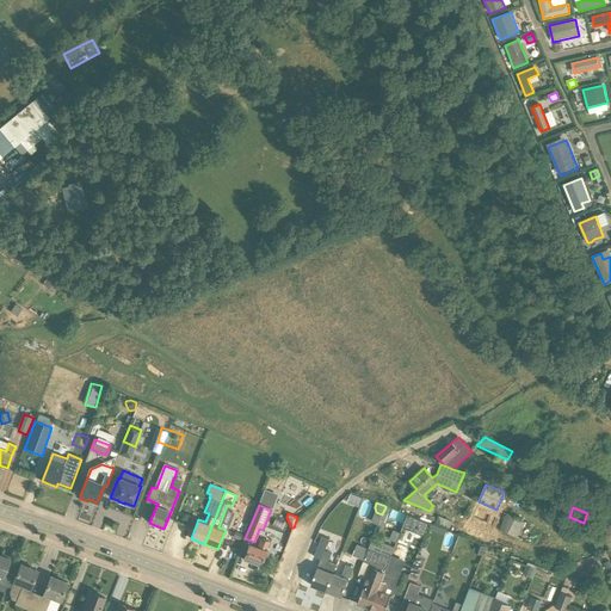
[(517,538),(524,523),(506,514),(499,530),(517,538)]
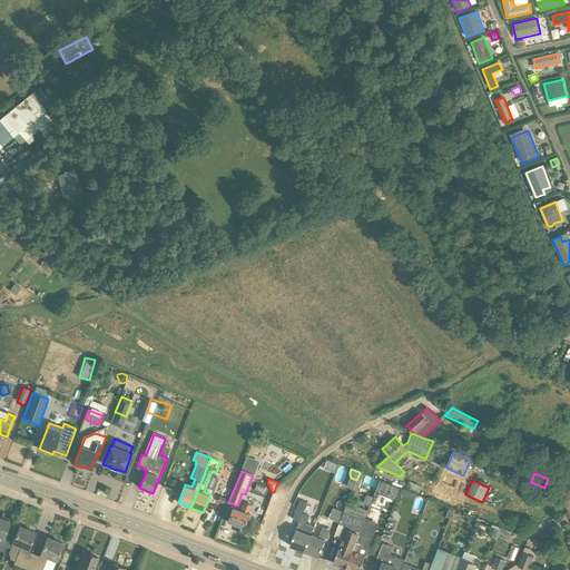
[(408,488),(420,494),(423,487),(411,481),(408,488)]
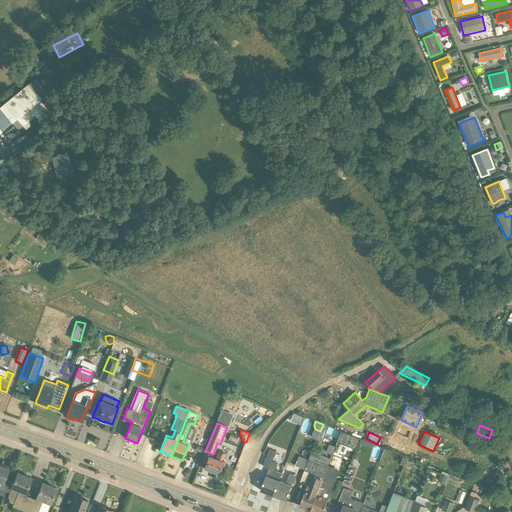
[(278,457),(287,459),(291,445),(282,443),(278,457)]
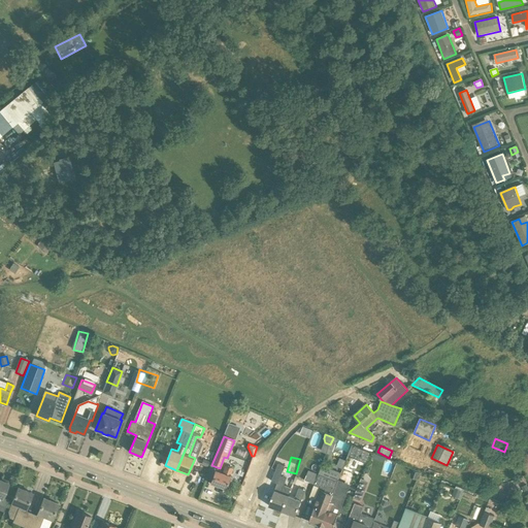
[(340,457),(337,466),(344,468),(348,460),(340,457)]
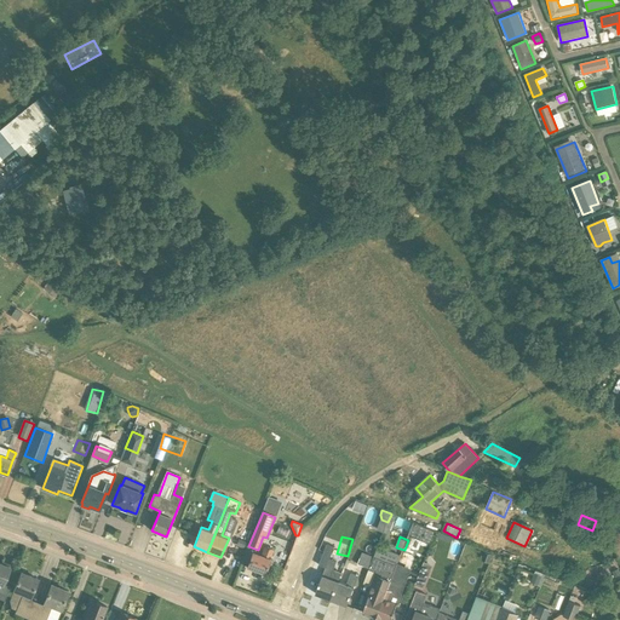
[(274,550),(265,547),(262,556),(252,552),(247,567),(264,574),(274,550)]
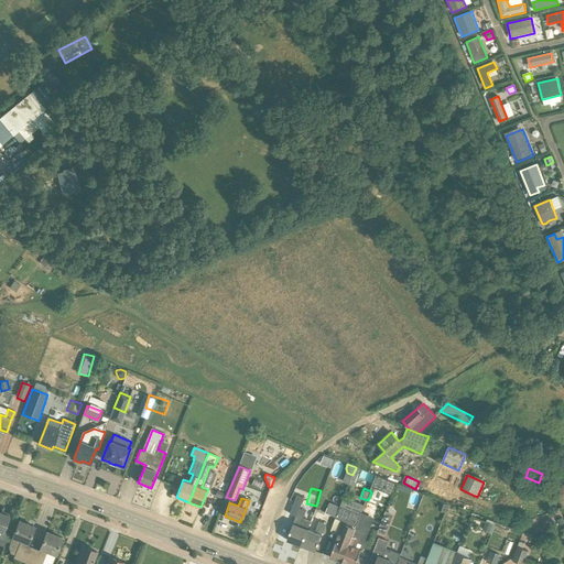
[(336,518),(340,506),(329,501),(325,513),(336,518)]
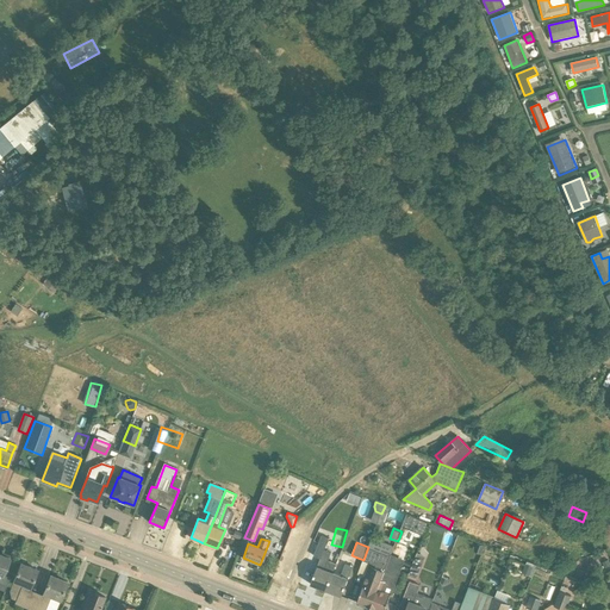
[(381,580),(391,556),(368,547),(363,560),(358,574),(365,577),(361,584),(365,584),(358,603),(371,608),(381,580)]
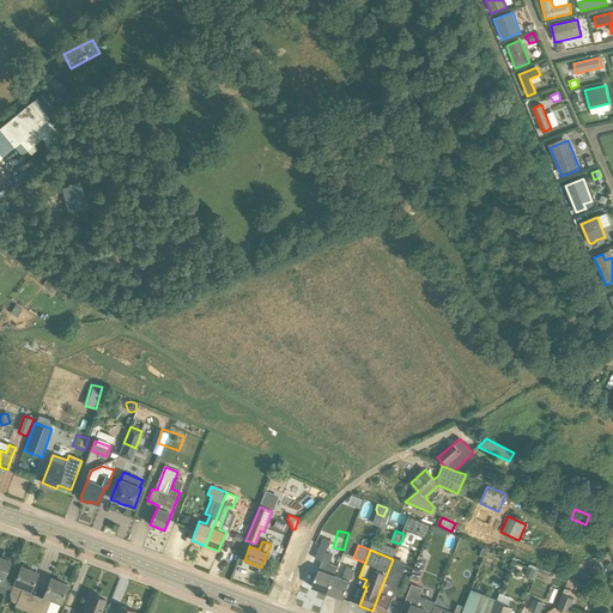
[(313,587),(328,593),(335,575),(338,566),(329,564),(333,556),(326,552),(313,587)]
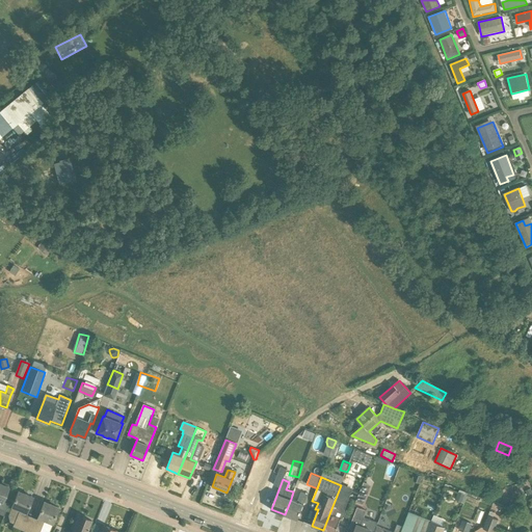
[(0,508),(6,511),(8,504),(3,502),(9,485),(2,482),(1,484),(0,483),(0,508)]
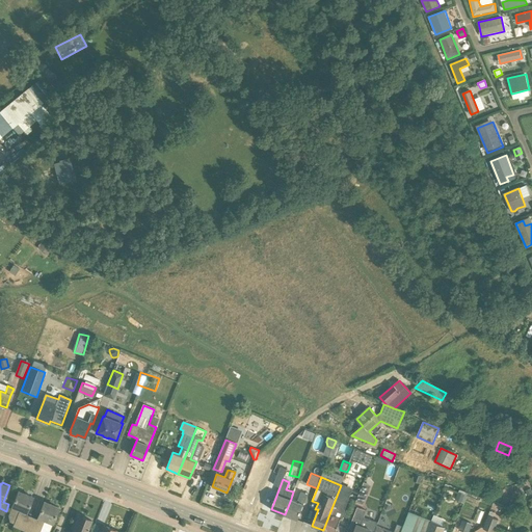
[(355,502),(363,504),(370,485),(364,482),(355,502)]
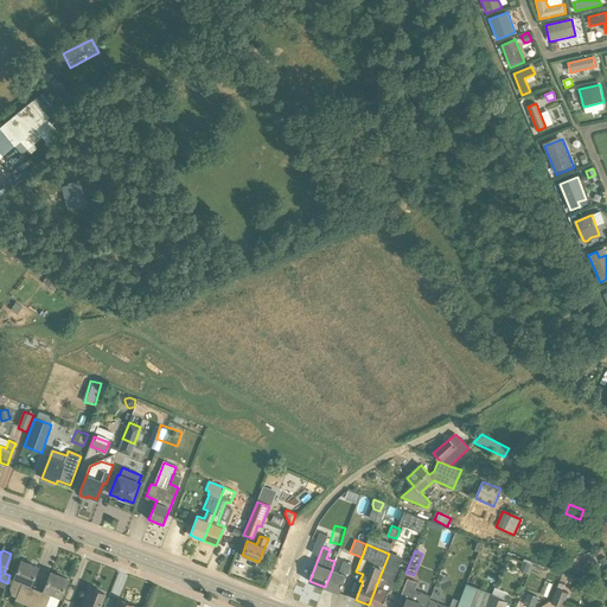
[(391,580),(400,558),(389,554),(379,577),(385,580),(389,581),(391,580)]
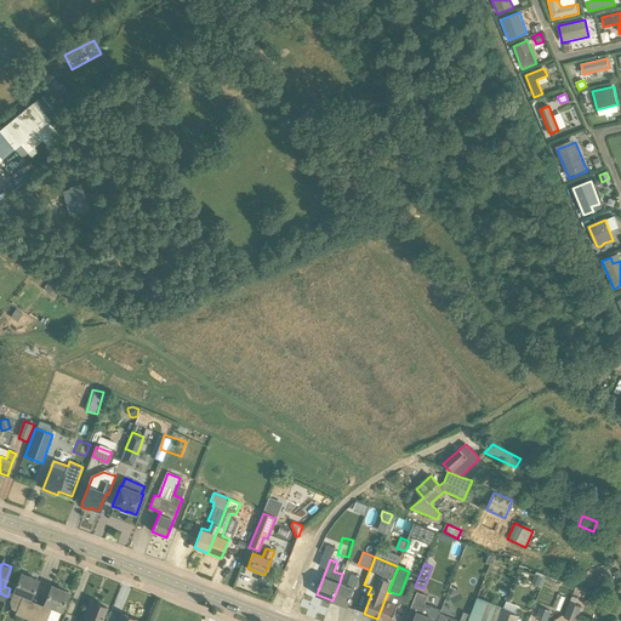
[(15,615),(29,620),(36,603),(30,602),(38,580),(21,574),(13,592),(23,596),(15,615)]
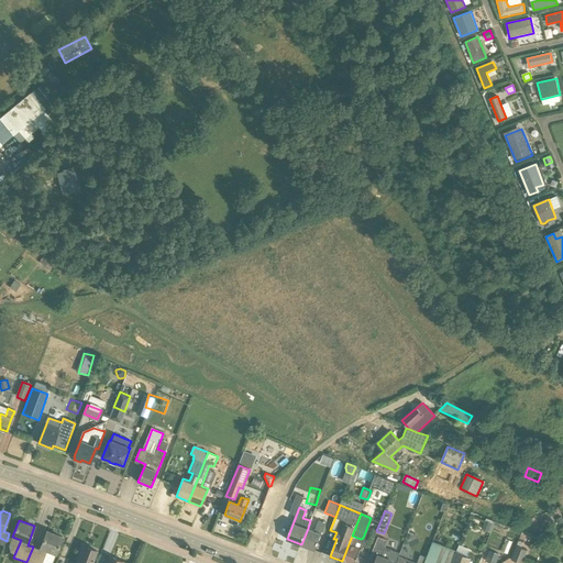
[(308,528),(301,544),(316,550),(326,523),(319,520),(315,531),(308,528)]
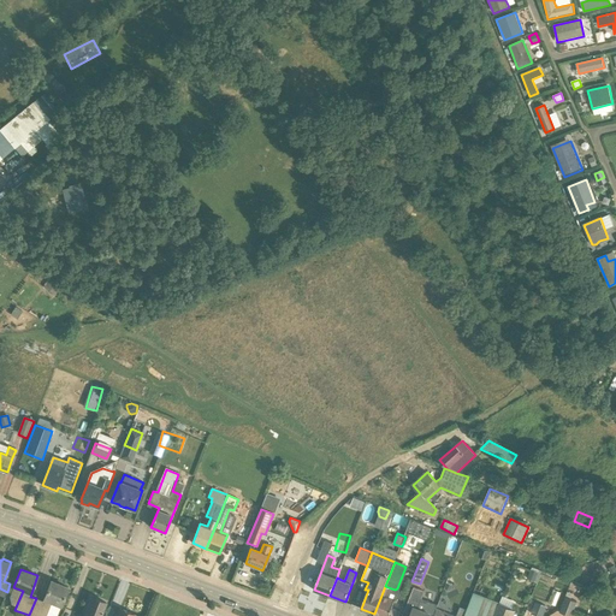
[(527,579),(535,582),(538,573),(531,570),(527,579)]
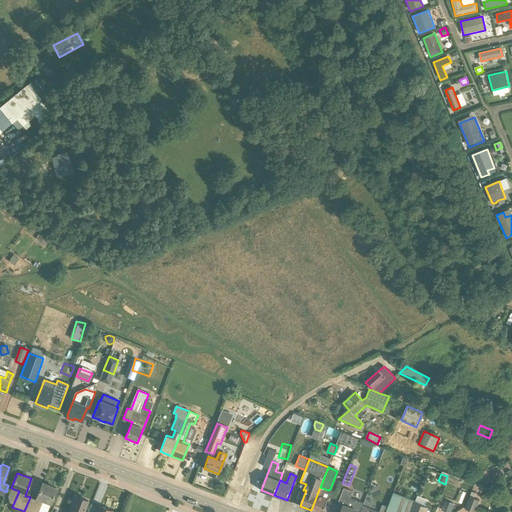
[(30,497),(24,511),(25,511),(38,511),(43,501),(51,504),(56,489),(42,483),(36,500),(30,497)]
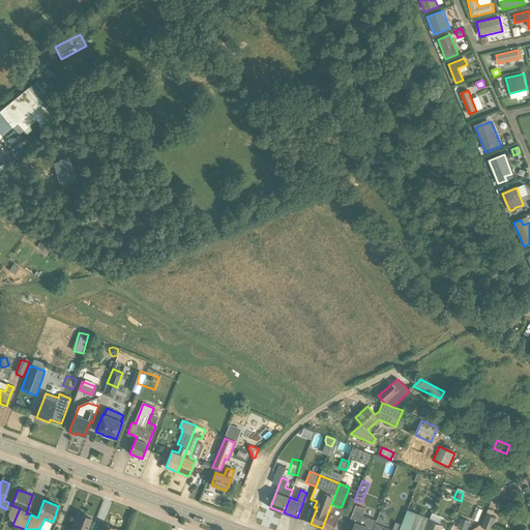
[(334,529),(340,517),(333,514),(336,506),(331,504),(322,528),(327,529),(334,529)]
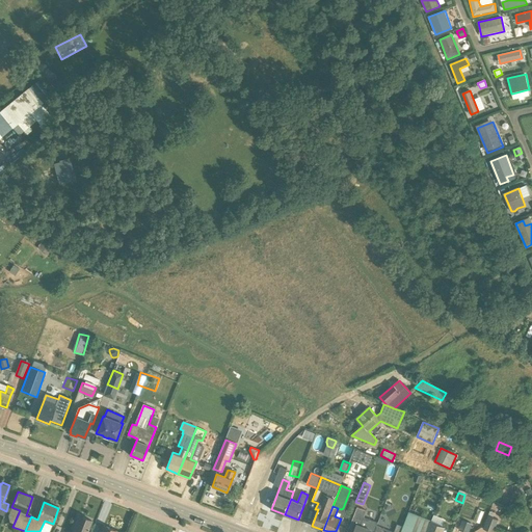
[(370,531),(371,530),(361,526),(366,511),(357,507),(348,530),(352,531),(370,531)]
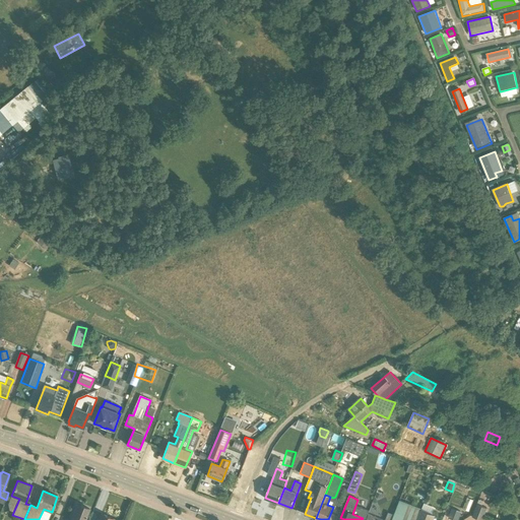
[(416,519),(421,510),(400,502),(392,519),(416,519)]
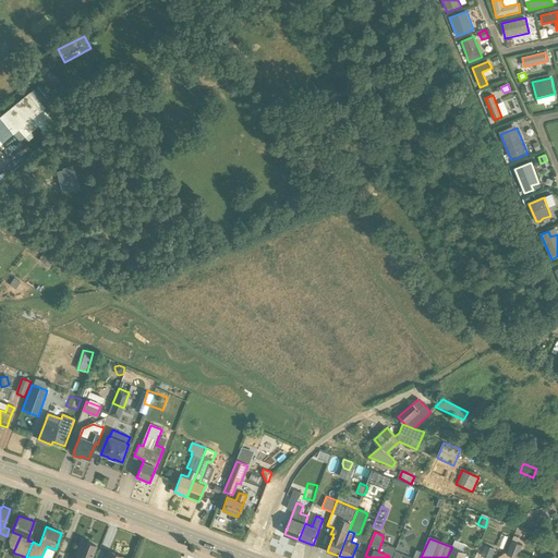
[(91,557),(96,546),(83,541),(75,557),(91,557)]
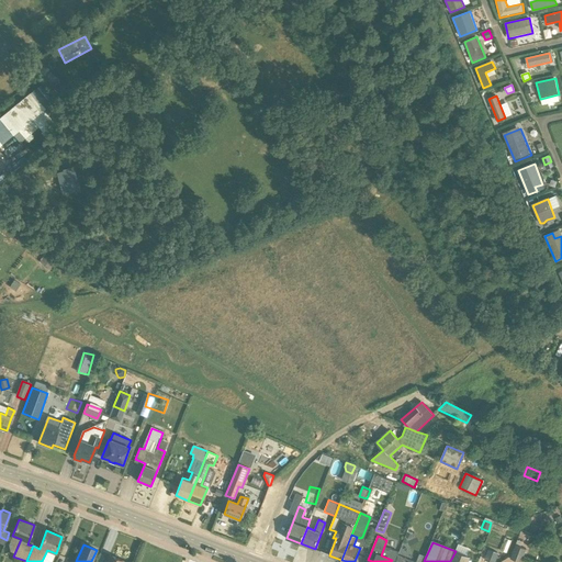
[(520,561),(521,561),(527,549),(516,546),(510,559),(520,561)]
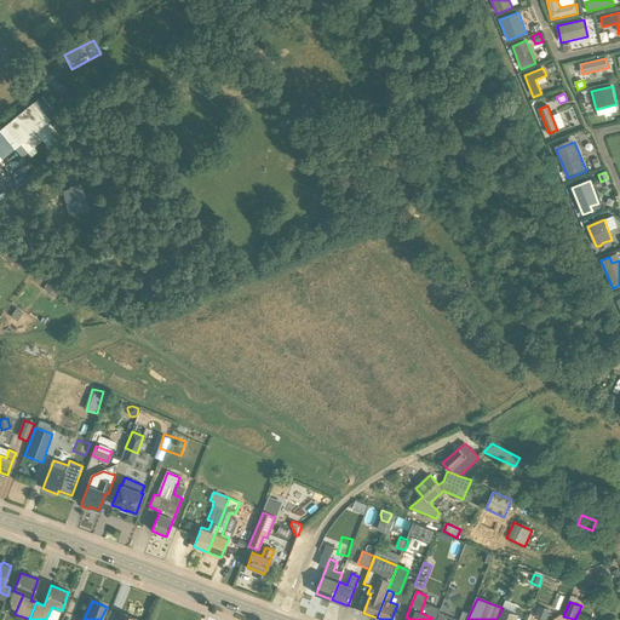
[(534,619),(538,619),(546,619),(550,610),(539,607),(534,619)]
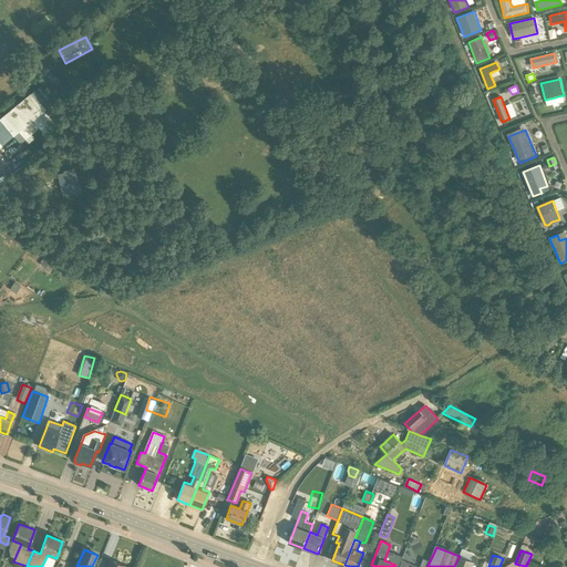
[(454,566),(472,566),(474,562),(460,556),(454,566)]
